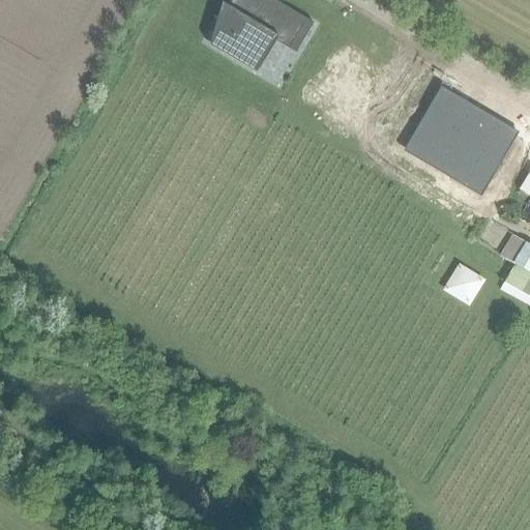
[(312,25),(312,24),(271,0),(231,0),(227,8),(221,4),(207,47),(256,75),(274,42),(294,54),(295,53),(288,49),(304,21),(312,25)]
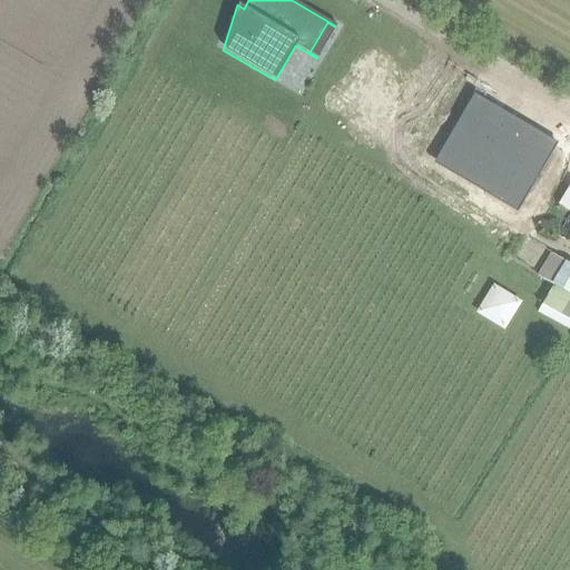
[(472,91),(432,160),(516,209),(556,140),(472,91)]
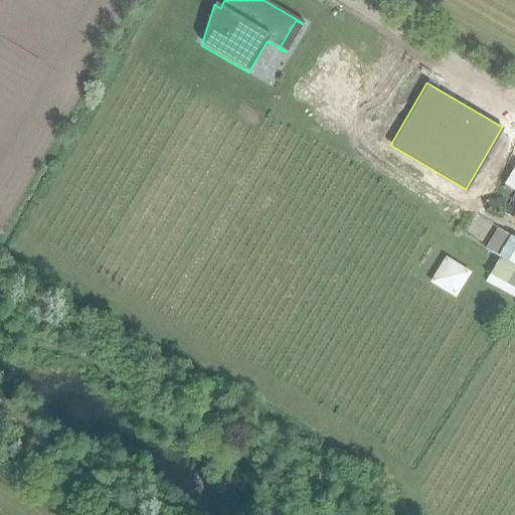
[(514,195),(503,217),(514,223),(514,195)]
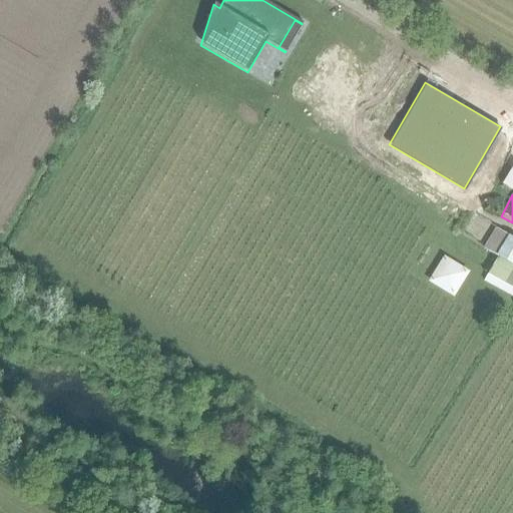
[(512,240),(508,237),(508,236),(494,228),(482,248),(496,257),(482,281),(490,286),(493,281),(512,291),(512,240)]
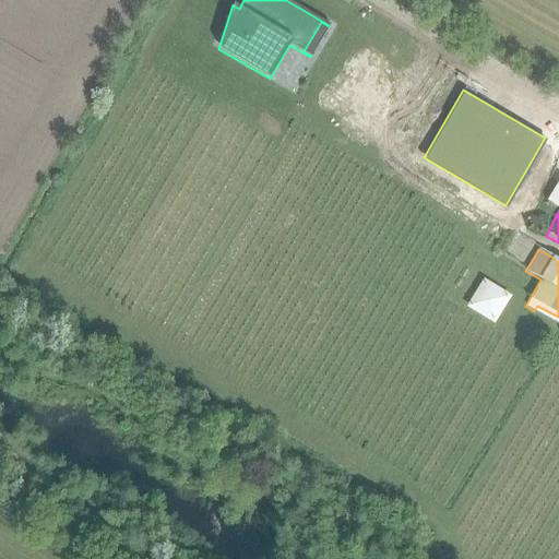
[(473,309),(503,323),(519,292),(487,277),(473,309)]
